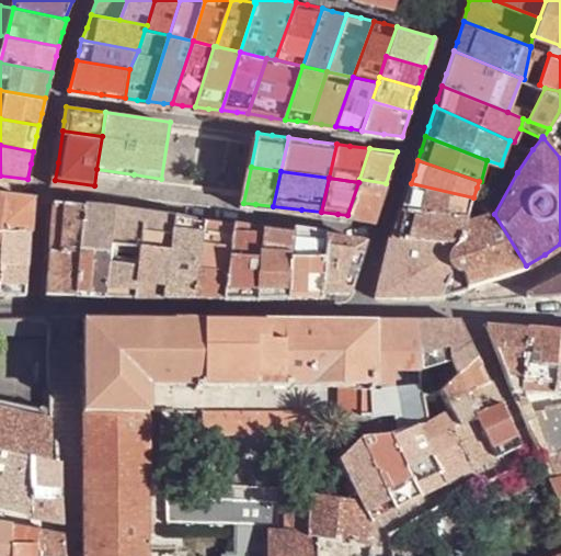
[(381,199),(386,183),(359,179),(358,182),(347,215),(376,219),(381,199)]
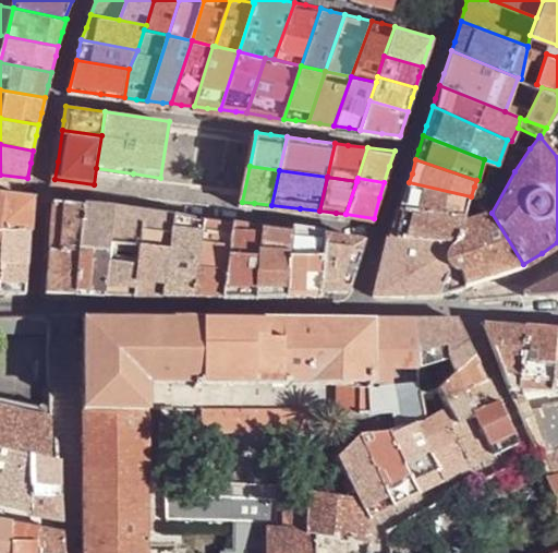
[(405,194),(401,206),(446,213),(464,216),(471,196),(409,182),(405,194)]
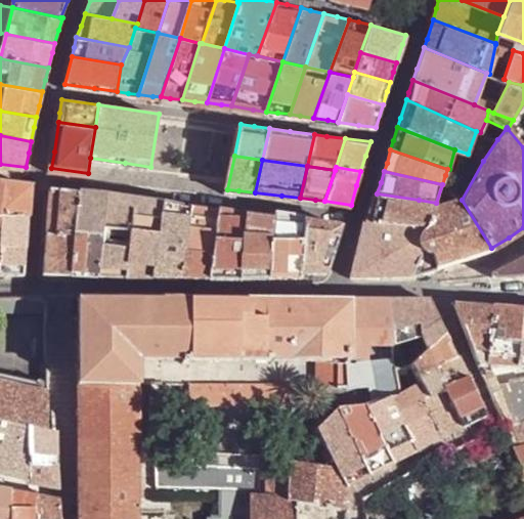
[(30,197),(31,183),(0,179),(0,213),(2,213),(29,215),(30,197)]
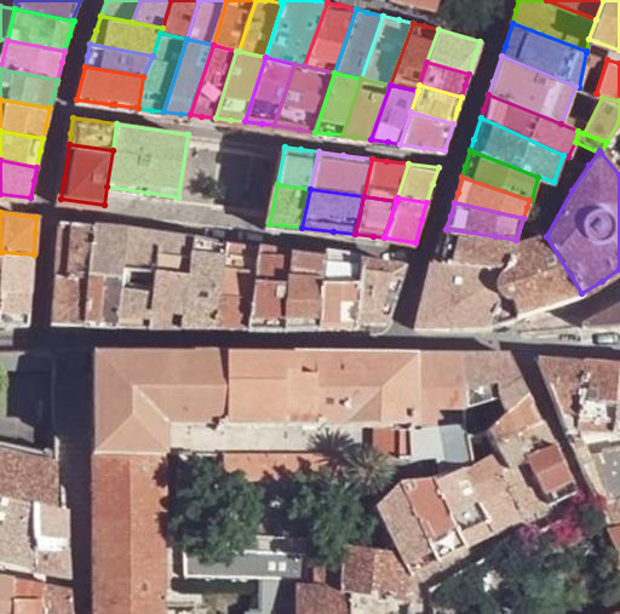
[(51,322),(86,322),(90,271),(95,222),(59,219),(55,274),(51,322)]
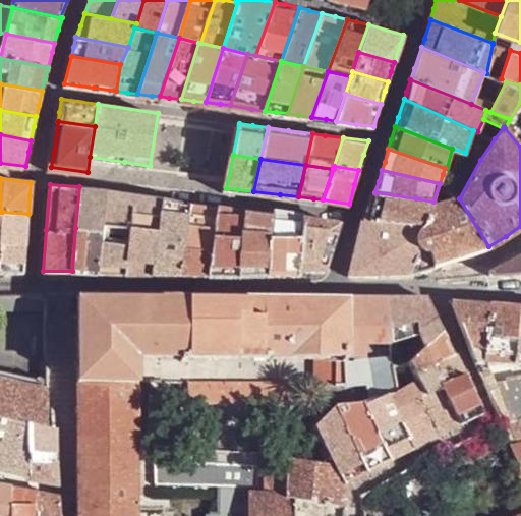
[(91,187),(79,186),(75,228),(102,229),(105,189),(91,187)]
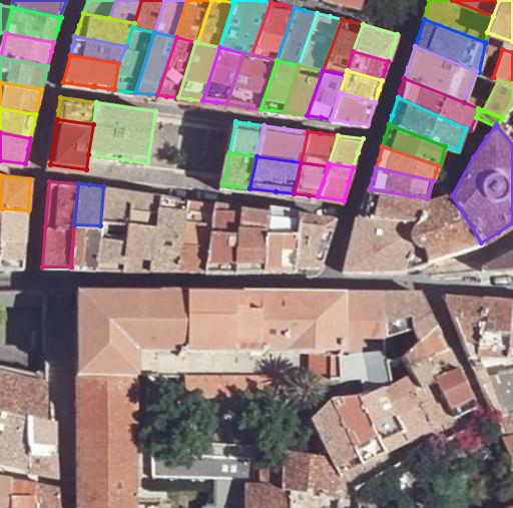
[(110,268),(121,268),(128,222),(132,190),(103,186),(100,225),(96,268),(110,268)]
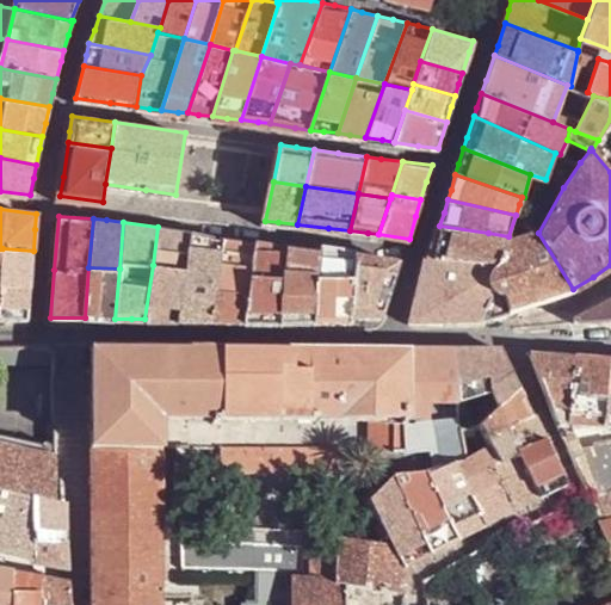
[(433,245),(430,254),(480,258),(488,233),(439,226),(433,245)]
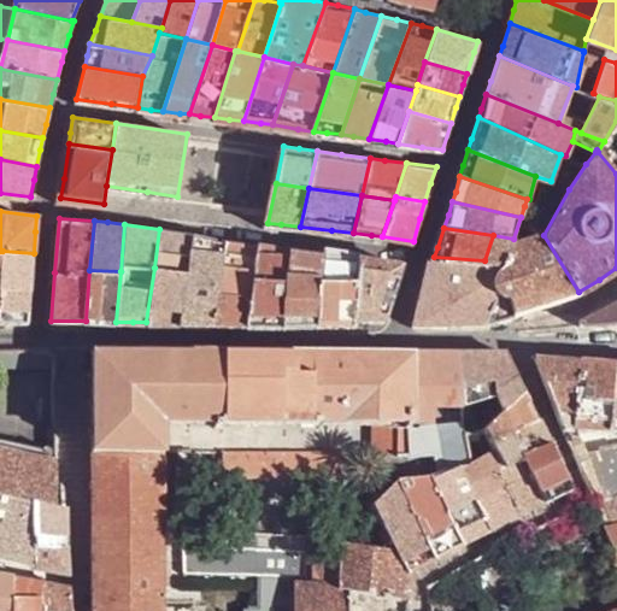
[(154,268),(187,274),(193,234),(175,231),(159,229),(154,268)]
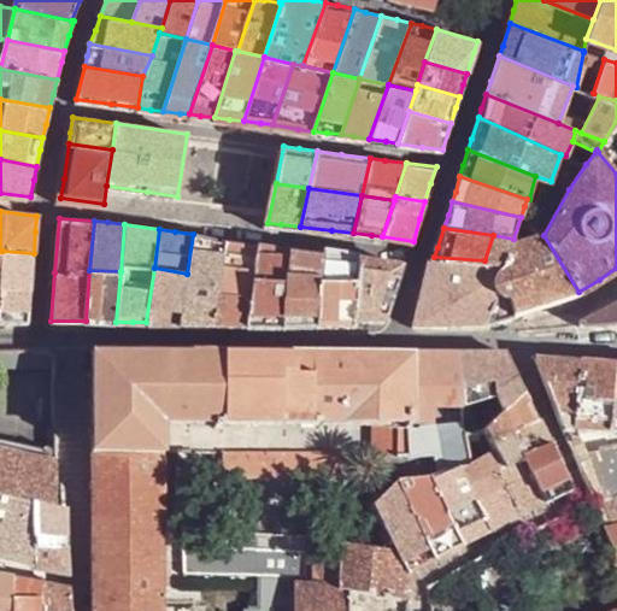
[(505,262),(505,265),(499,272),(498,281),(500,288),(506,292),(510,293),(511,294),(516,312),(548,301),(579,292),(544,235),(541,233),(510,247),(505,262)]
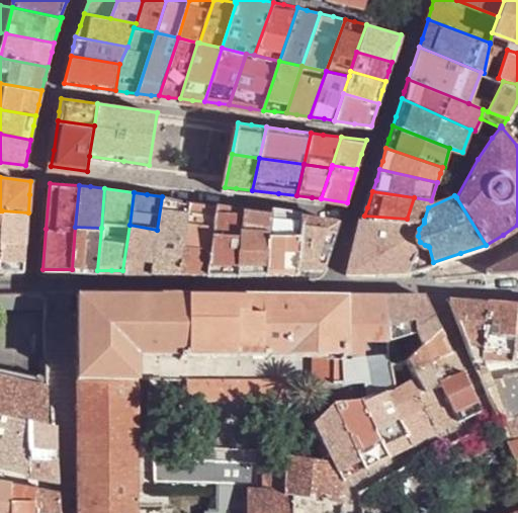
[(166,271),(179,271),(189,202),(162,196),(157,230),(151,271),(166,271)]
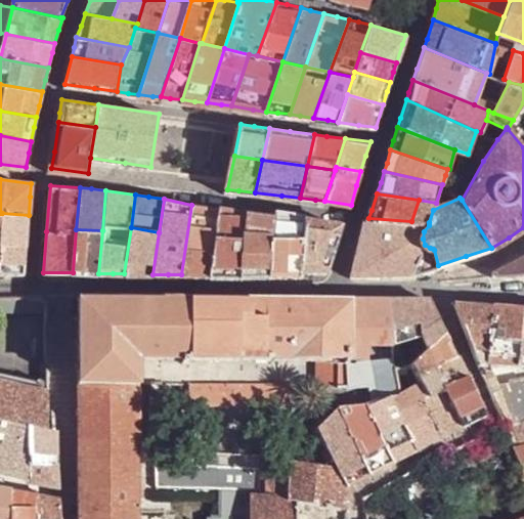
[(419,200),(411,221),(429,222),(433,210),(436,203),(419,200)]
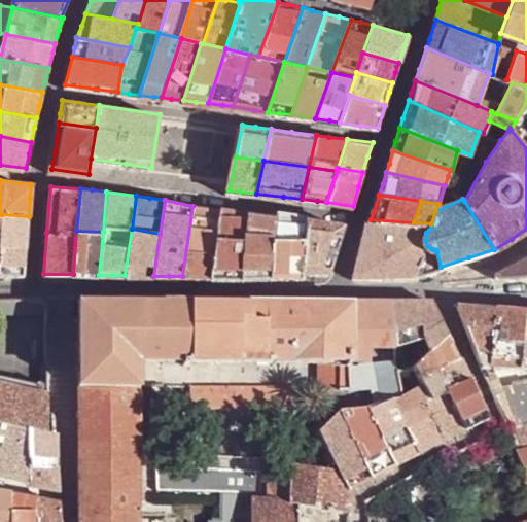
[(199,276),(210,276),(216,239),(221,209),(192,206),(182,276),(199,276)]
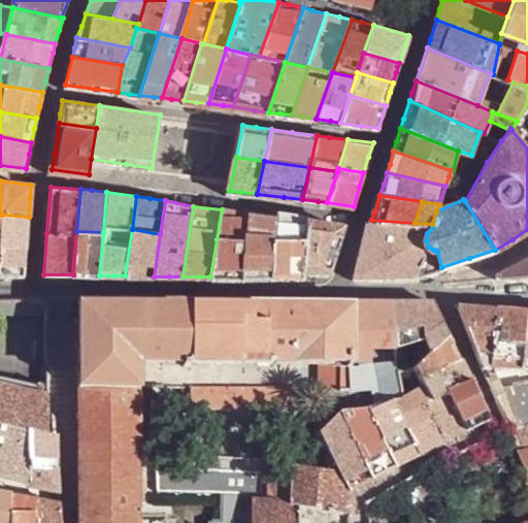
[(234,210),(222,209),(217,239),(245,240),(249,213),(234,210)]
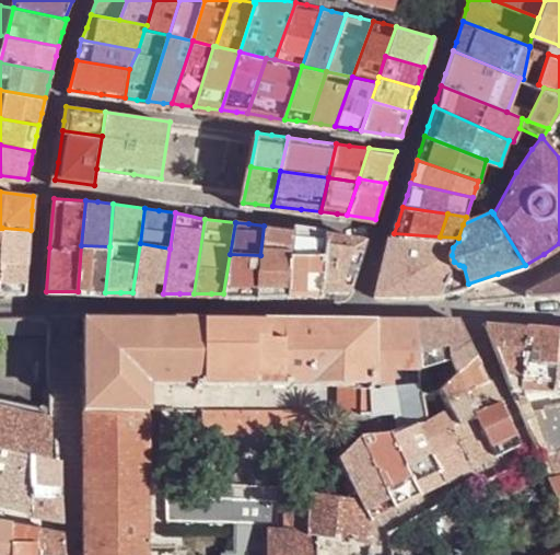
[(291,253),(325,256),(326,234),(327,234),(328,229),(317,228),(294,224),(292,229),(294,229),(291,253)]
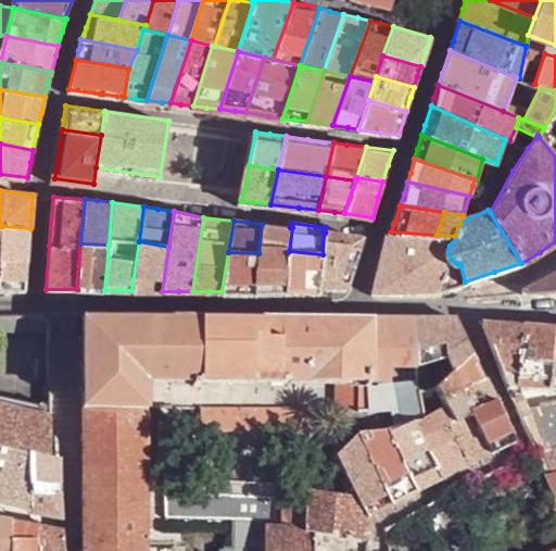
[(272,291),(285,291),(289,251),(292,227),(290,227),(262,224),(258,253),(254,292),(272,291)]
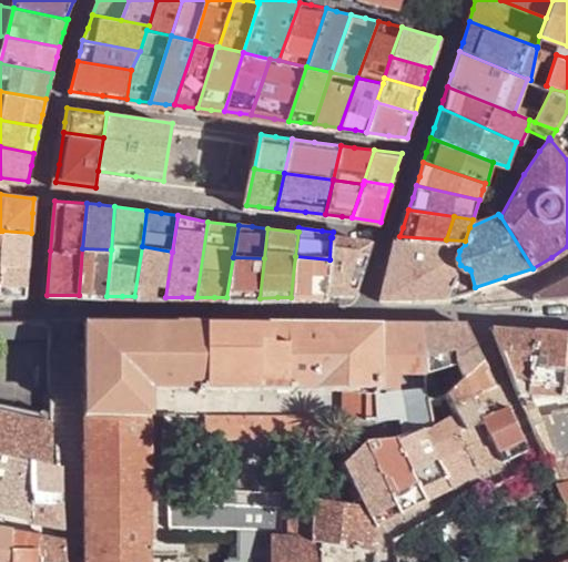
[(27,295),(31,233),(2,231),(0,261),(0,294),(17,295),(27,295)]
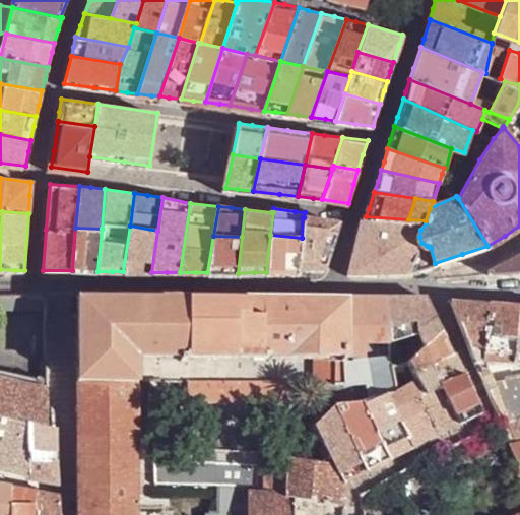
[(431,248),(430,247),(427,246),(421,243),(419,237),(420,230),(426,223),(426,220),(408,219),(366,216),(366,217),(364,216),(349,272),(385,271),(410,270),(435,263),(431,248)]
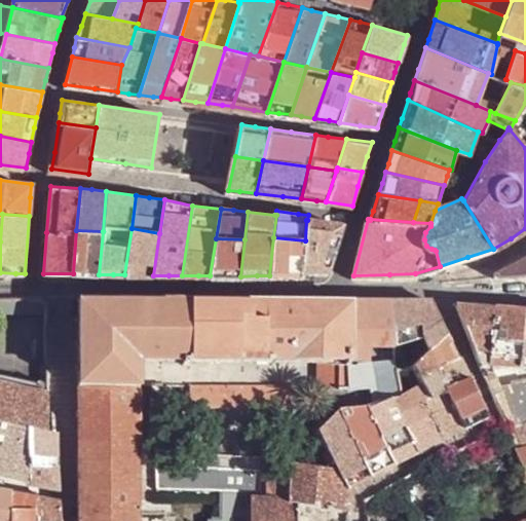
[(336,246),(343,224),(307,220),(306,220),(305,240),(300,270),(302,270),(328,271),(336,246)]
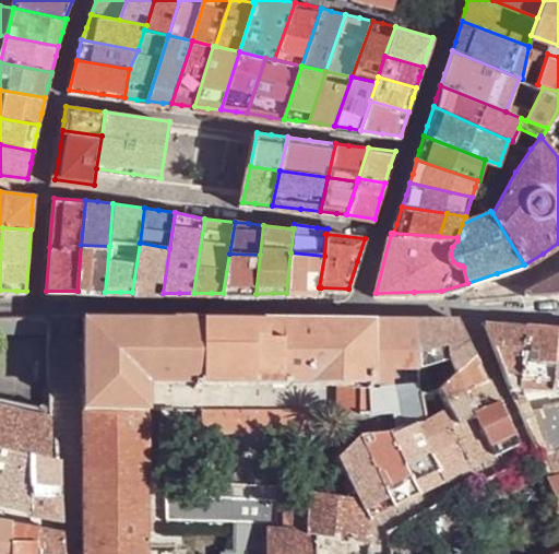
[(149,293),(163,293),(169,248),(140,243),(132,292),(149,293)]
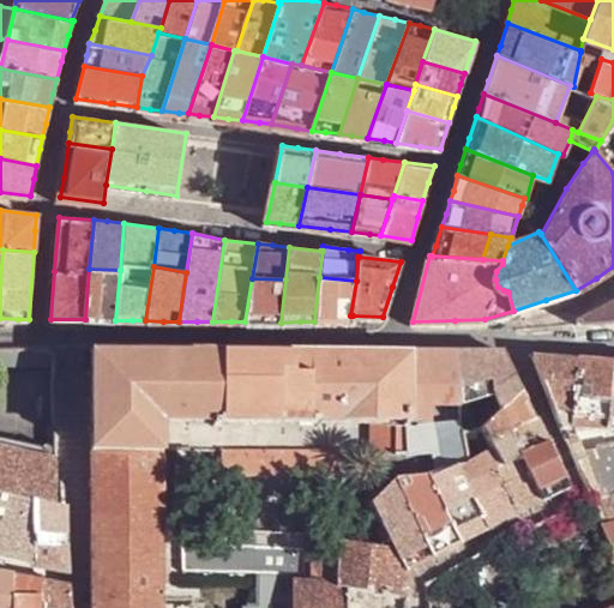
[(106,320),(115,320),(120,270),(89,269),(85,319),(106,320)]
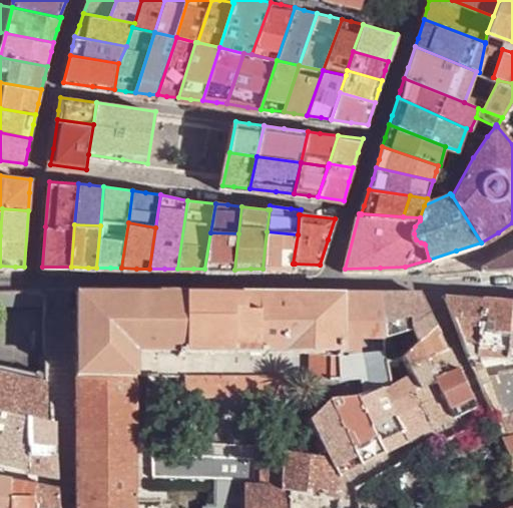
[(285,269),(295,269),(295,264),(293,264),(298,234),(267,231),(263,269),(285,269)]
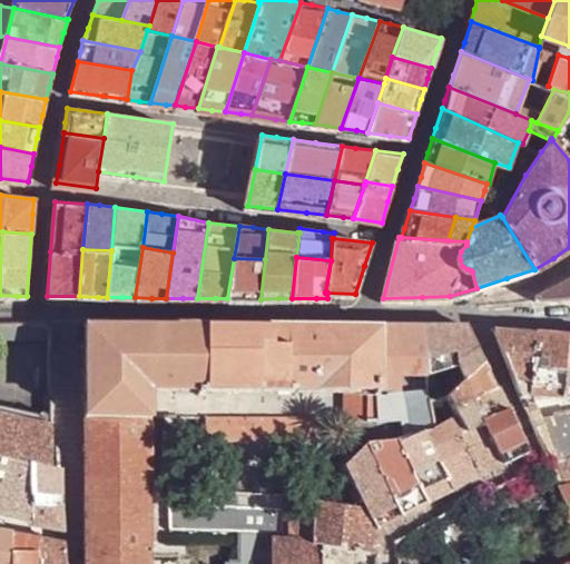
[(245,299),(261,299),(265,259),(234,258),(227,298),(245,299)]
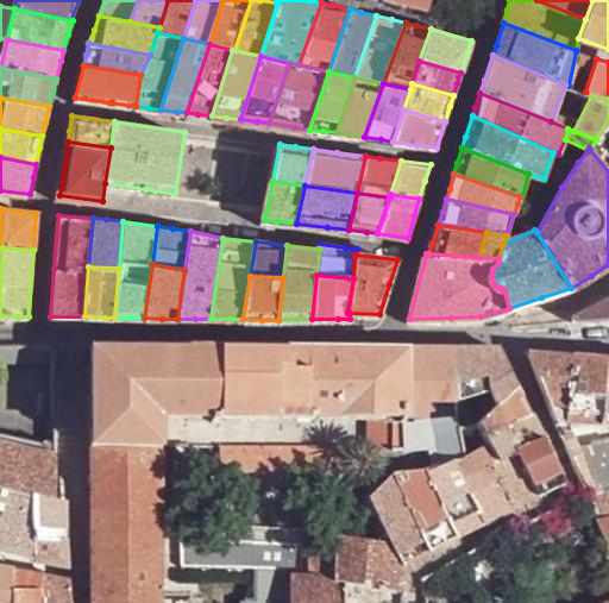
[(608,291),(571,312),(571,318),(608,315),(608,291)]
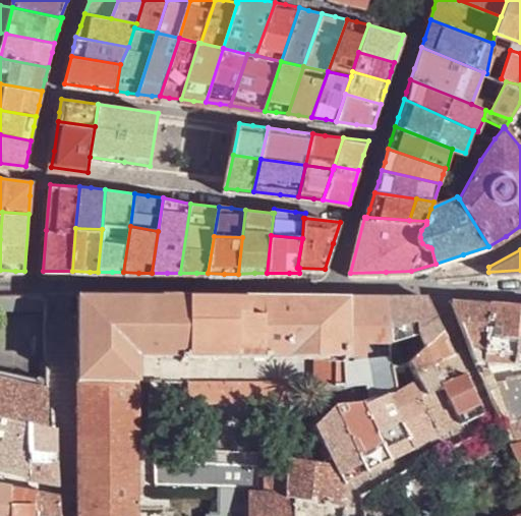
[(0,289),(0,304),(17,305),(17,290),(0,289)]
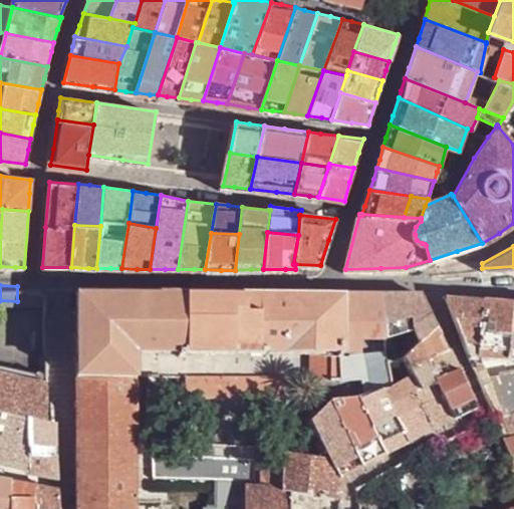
[(341,375),(342,324),(343,289),(261,289),(171,288),(76,287),(76,370),(136,371),(136,347),(172,347),(185,347),(185,349),(234,349),(234,348),(321,349),(321,375),(336,375),(341,375)]
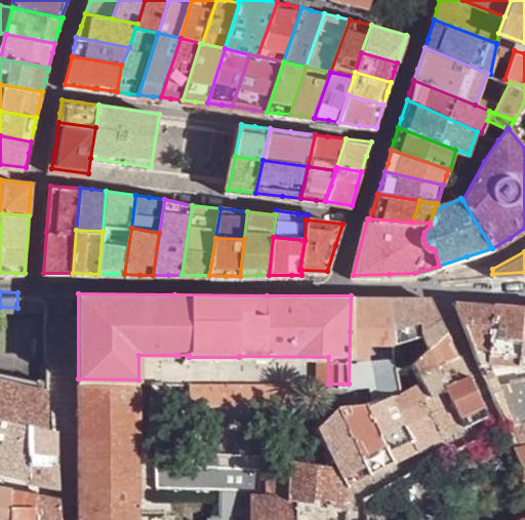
[(368,331),(368,317),(392,317),(391,296),(351,295),(350,331),(368,331)]
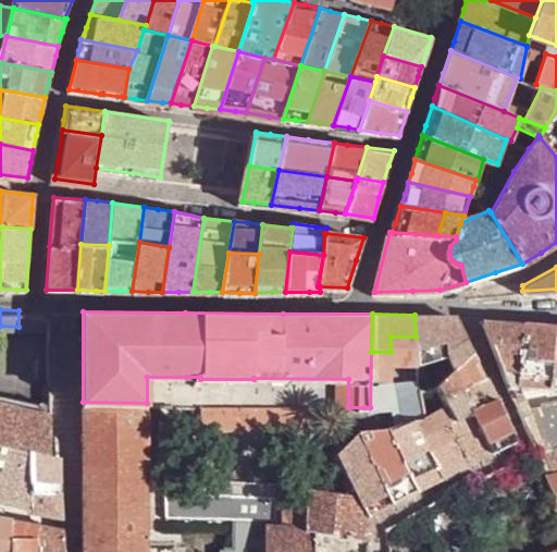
[(431,315),(415,315),(416,336),(418,354),(418,358),(425,356),(447,351),(454,366),(473,350),(457,315),(431,315)]
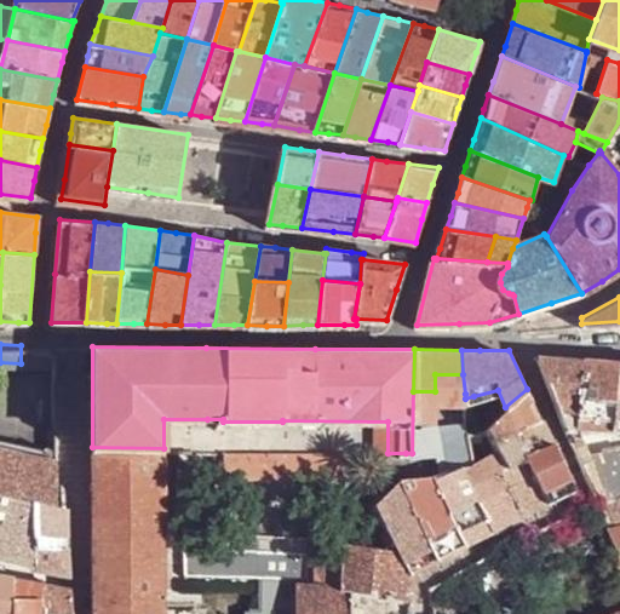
[(555,356),(535,355),(543,372),(561,422),(575,423),(580,357),(555,356)]
